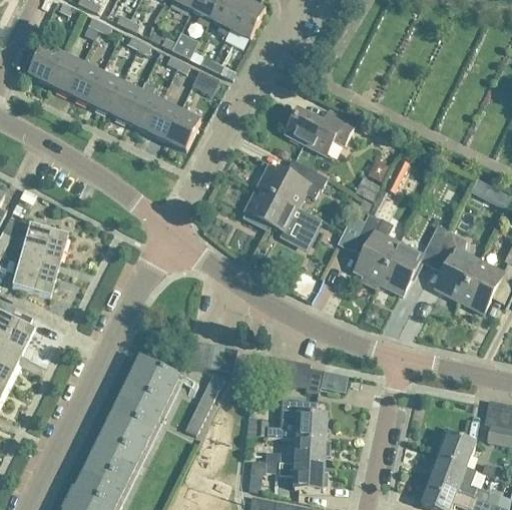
[(89,0),(85,7),(98,14),(102,6),(89,0)]
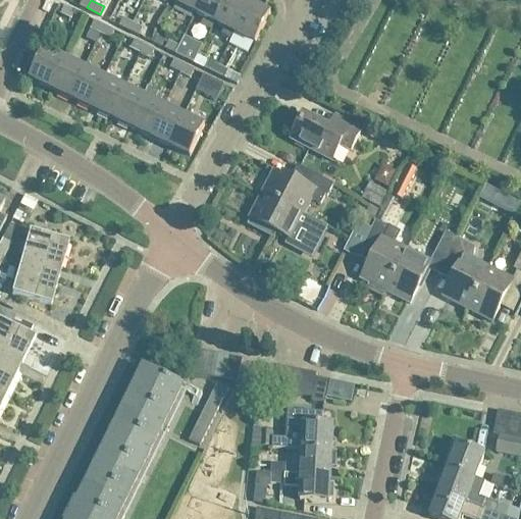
[(193,9),(197,0),(174,0),(193,9)]
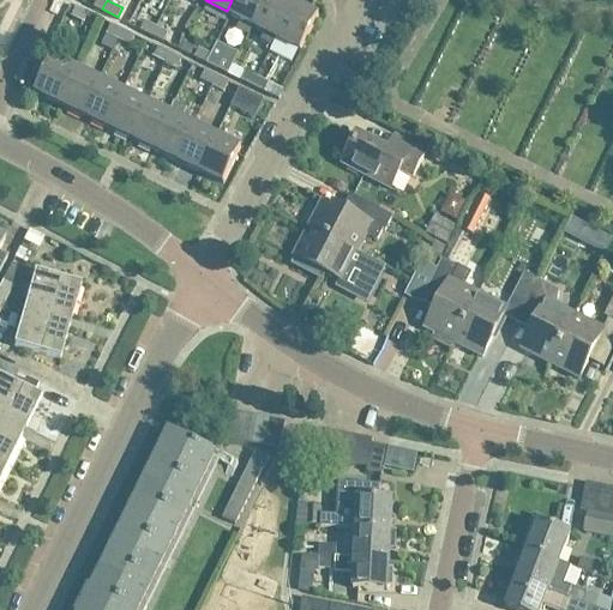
[(232,0),(227,11),(240,18),(236,25),(246,30),(260,0),(232,0)]
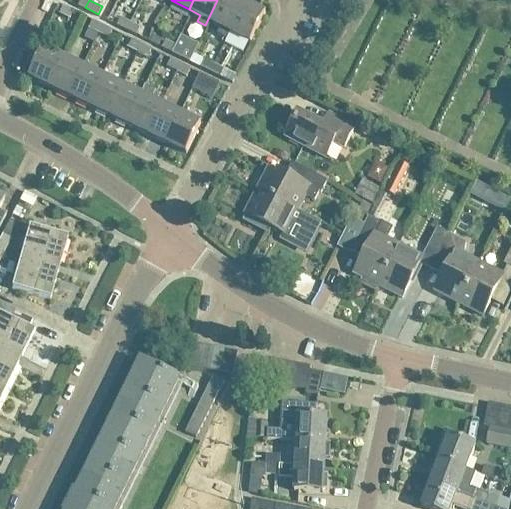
[(217,0),(205,25),(208,27),(211,20),(227,29),(242,0),(217,0)]
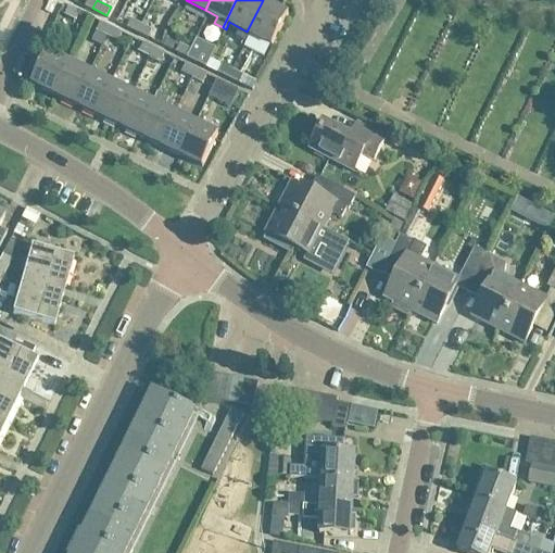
[(263,0),(247,32),(268,42),(285,11),(263,0)]
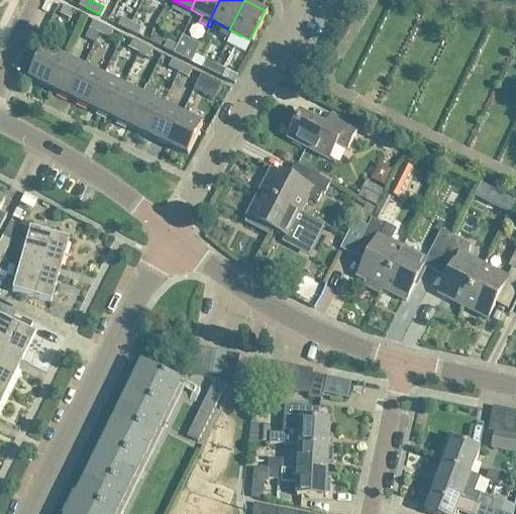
[(75,8),(64,3),(60,11),(71,16),(75,8)]
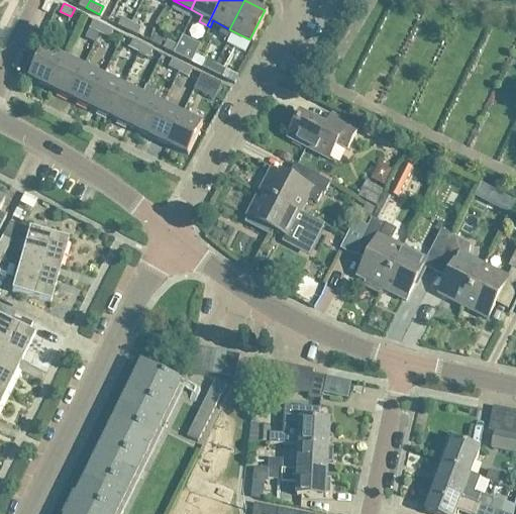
[(124,26),(128,18),(121,15),(118,23),(124,26)]
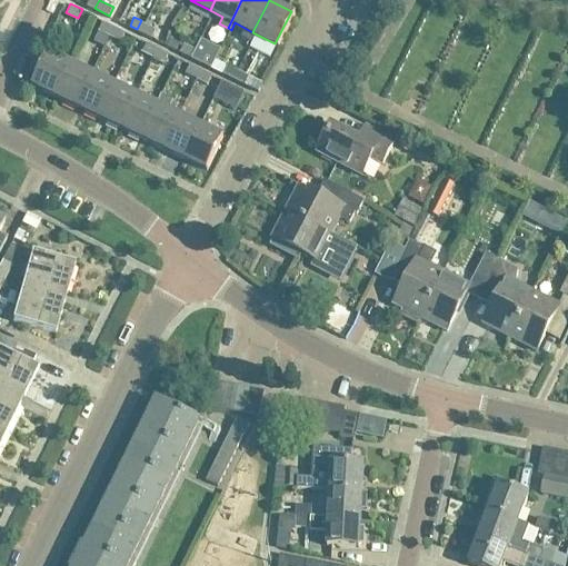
[(112,25),(103,20),(99,29),(108,33),(112,25)]
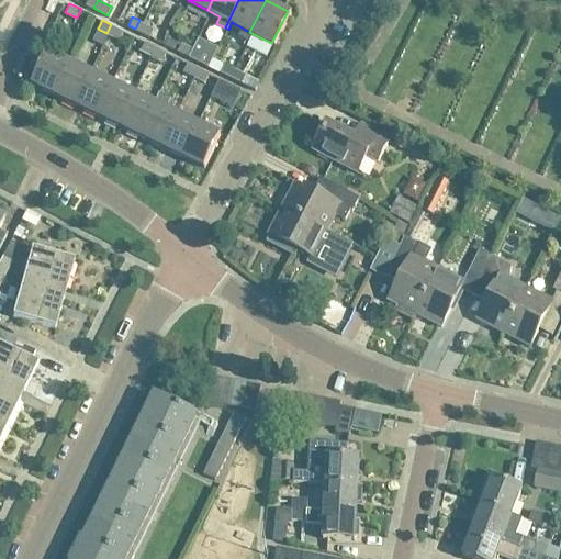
[(139,20),(135,29),(149,36),(154,28),(139,20)]
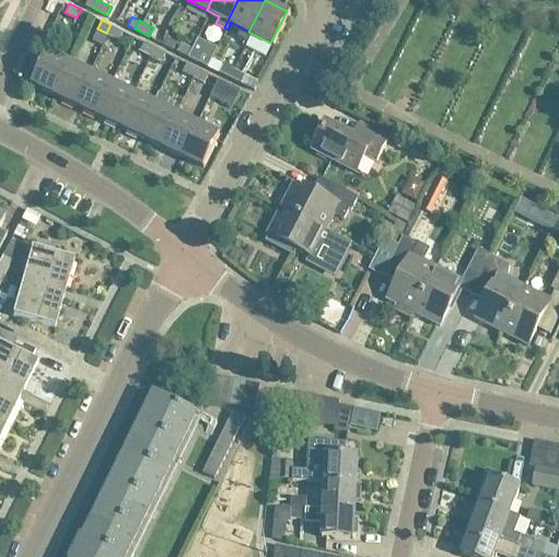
[(111,24),(106,33),(119,38),(124,31),(111,24)]
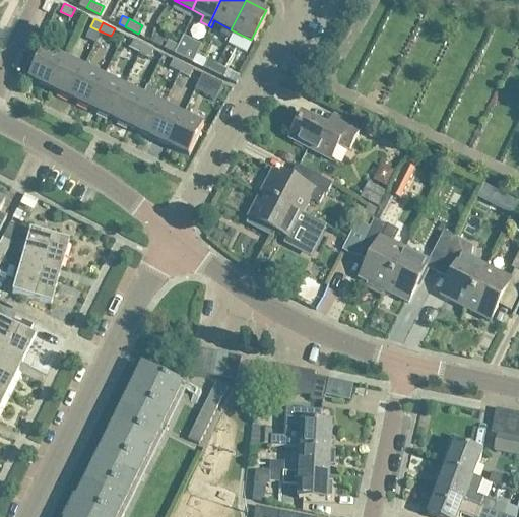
[(134,38),(130,46),(138,50),(142,42),(134,38)]
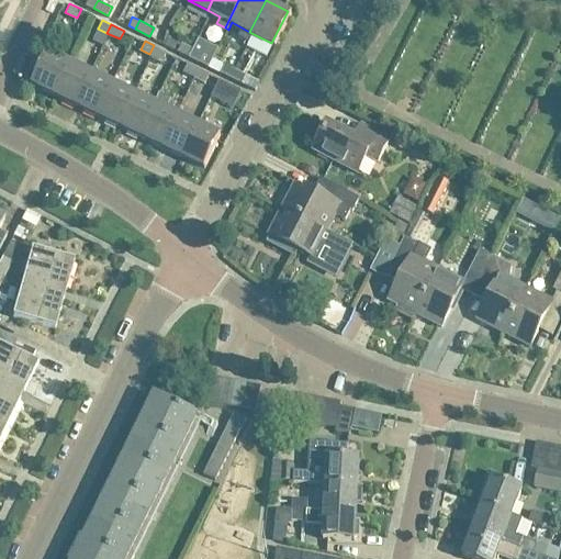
[(181,42),(178,49),(184,54),(189,45),(181,42)]
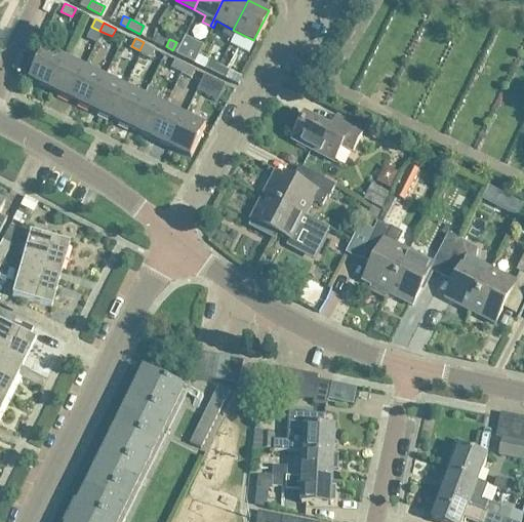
[(144,42),(139,50),(152,56),(156,48),(144,42)]
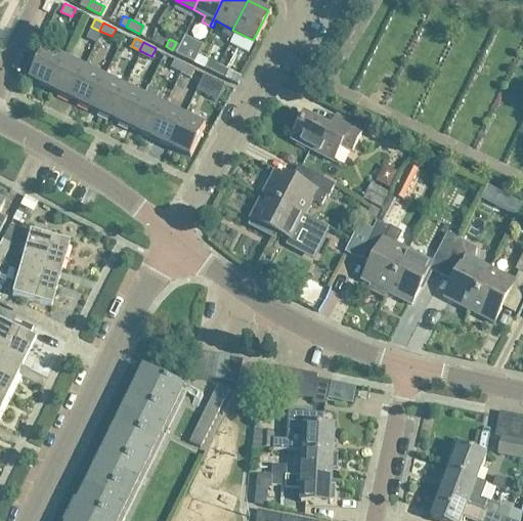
[(189,48),(176,42),(172,50),(191,59),(197,51),(189,48)]
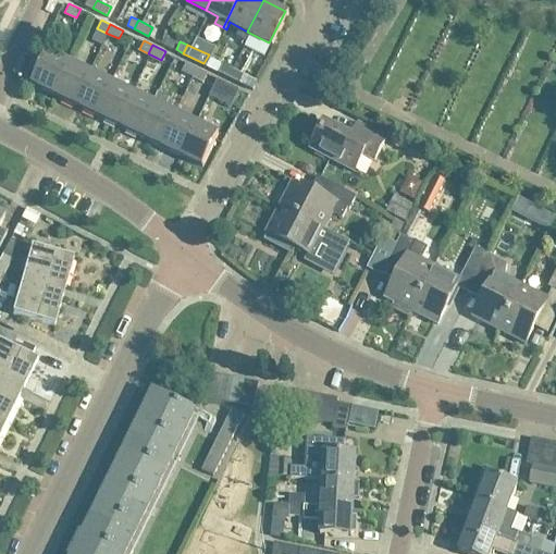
[(51,90),(66,58),(45,47),(29,79),(51,90)]
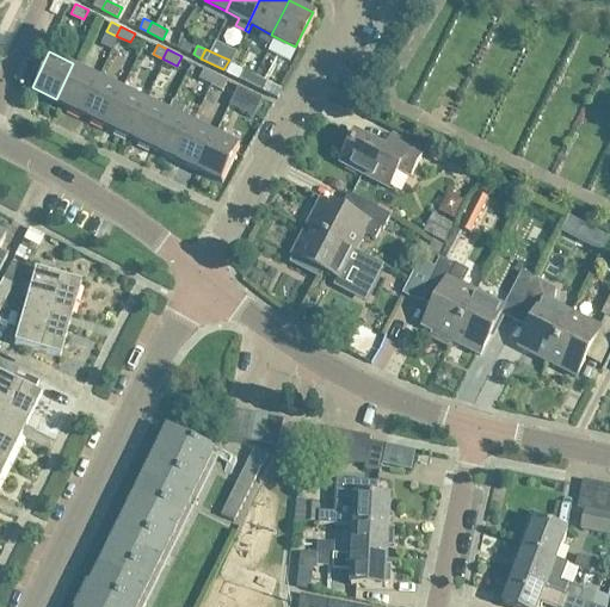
[(97,75),(73,63),(56,99),(79,110),(97,75)]
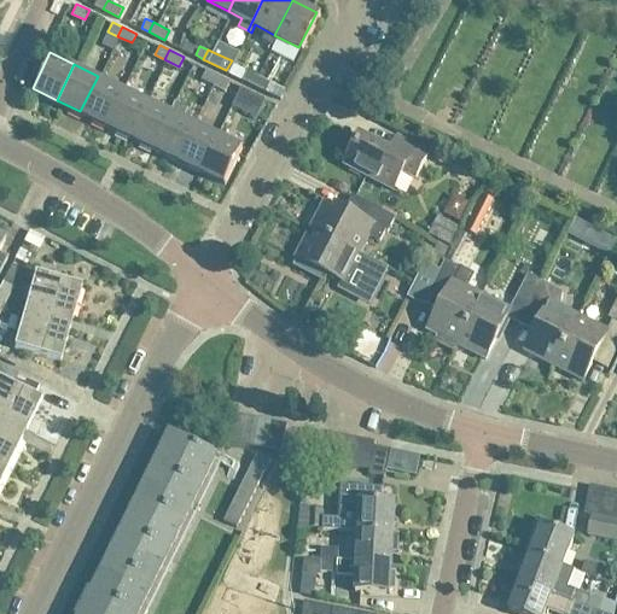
[(215,72),(207,68),(202,77),(210,82),(215,72)]
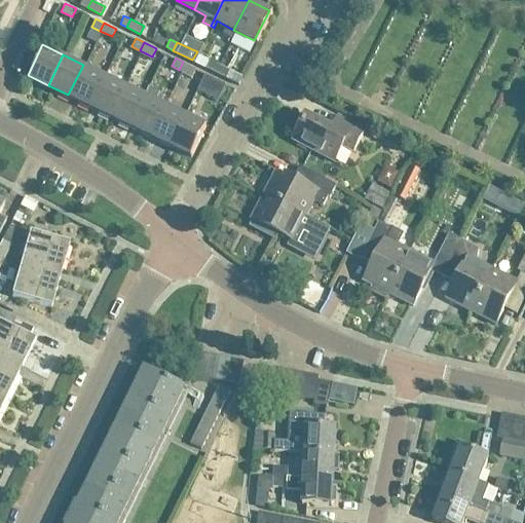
[(210,59),(205,67),(213,70),(217,62),(210,59)]
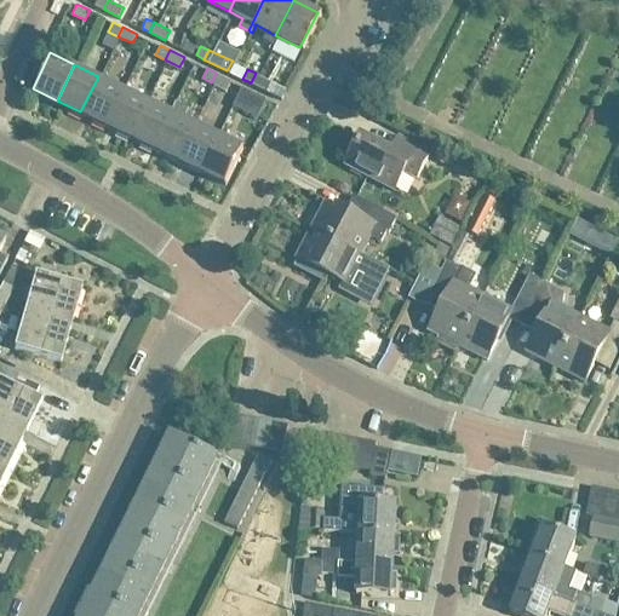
[(216,73),(211,82),(227,90),(231,80),(216,73)]
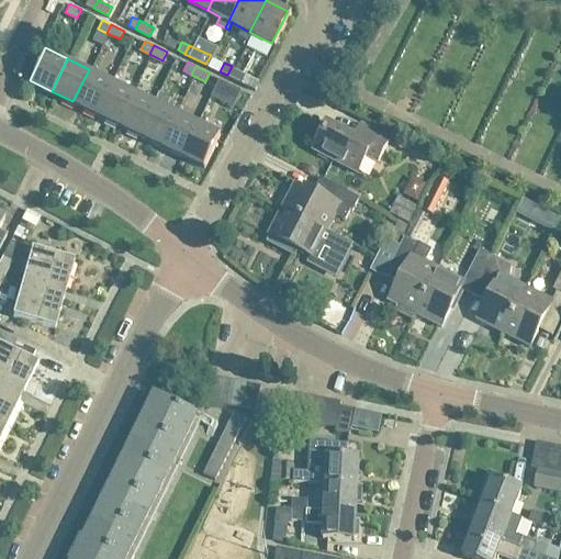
[(246,74),(232,66),(227,75),(242,81),(246,74)]
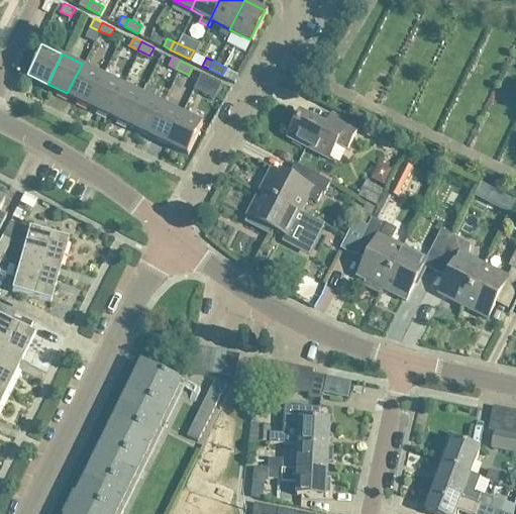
[(82,64),(67,93),(87,103),(101,74),(82,64)]
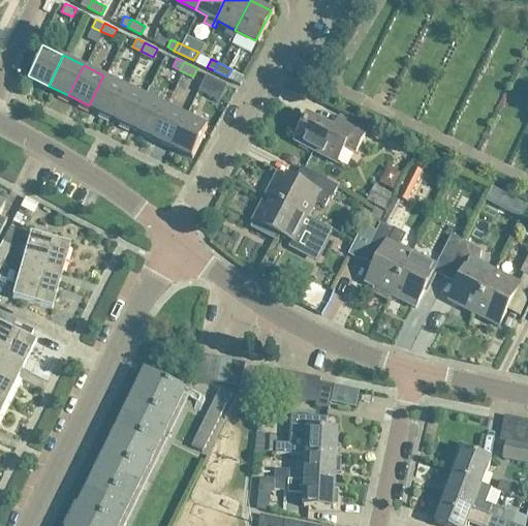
[(227,84),(207,73),(198,89),(220,99),(227,84)]
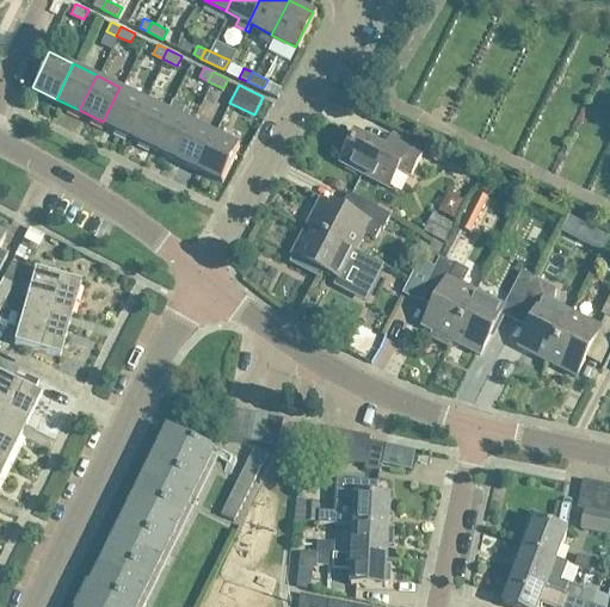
[(119,87),(103,122),(125,134),(142,98),(119,87)]
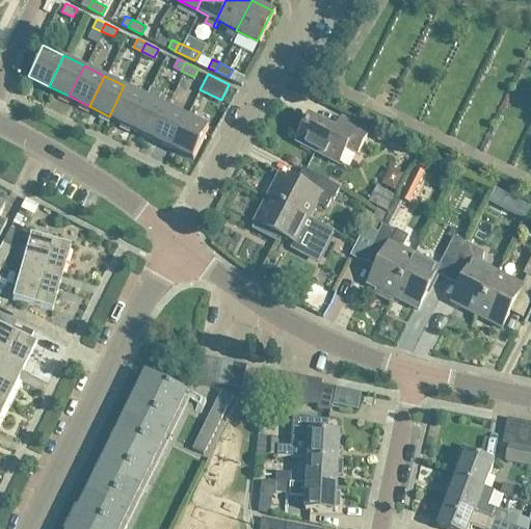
[(144,96),(124,85),(109,116),(129,126),(144,96)]
